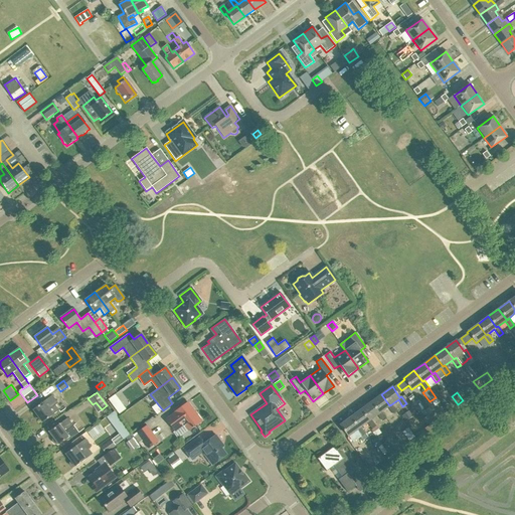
[(379,413),(381,411),(387,407),(392,413),(396,411),(391,404),(389,405),(381,394),(371,402),(379,413)]
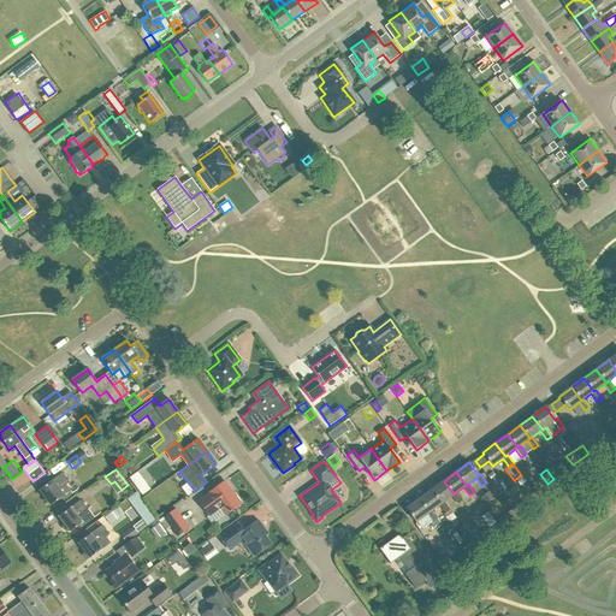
[(66,484),(67,483),(60,473),(39,490),(49,505),(63,495),(64,496),(71,491),(66,484)]
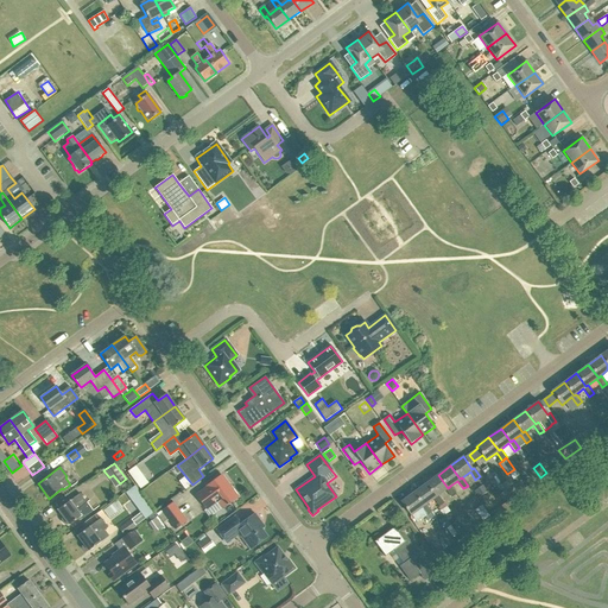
[(141,488),(147,483),(141,475),(135,480),(141,488)]
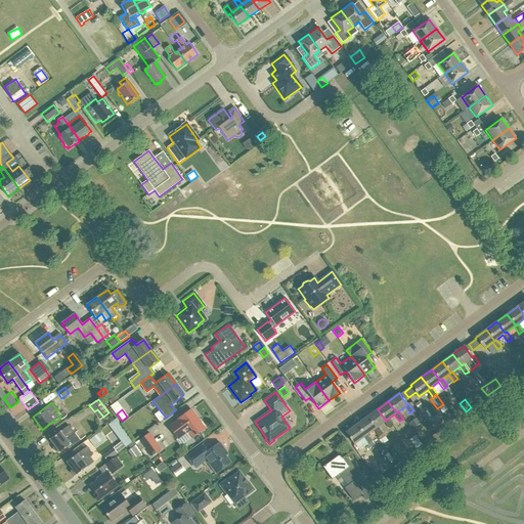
[(378,409),(366,417),(375,428),(378,427),(382,434),(389,429),(393,426),(388,419),(386,421),(378,409)]
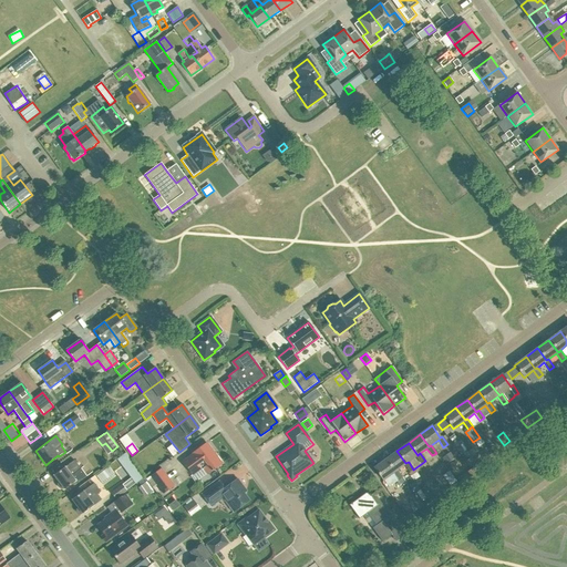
[(207,474),(222,464),(207,444),(193,454),(183,462),(193,475),(200,468),(202,470),(204,468),(207,474)]
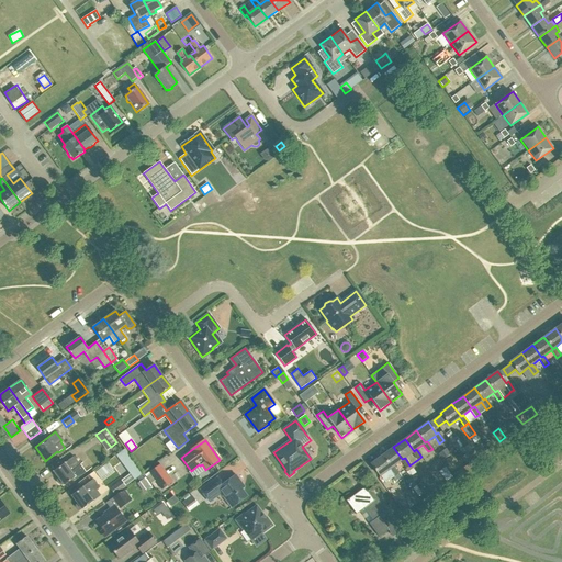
[(391,468),(393,465),(401,461),(406,468),(409,465),(405,458),(402,459),(393,447),(382,456),(391,468)]
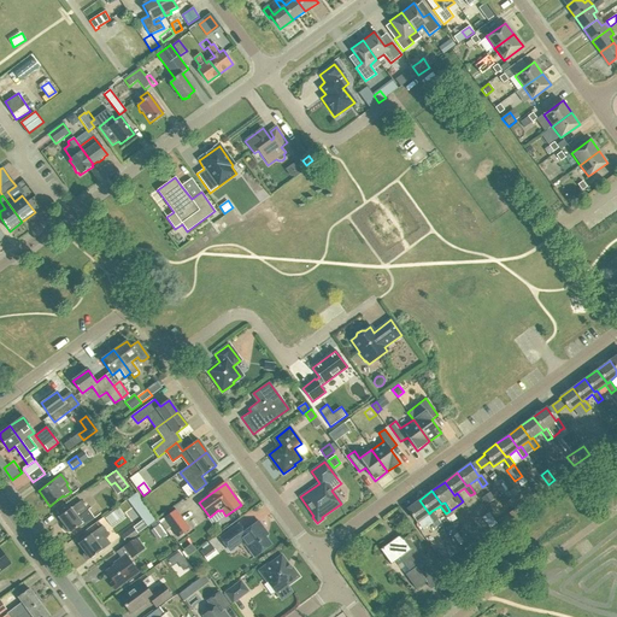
[(486,505),(494,499),(489,493),(481,499),(486,505)]
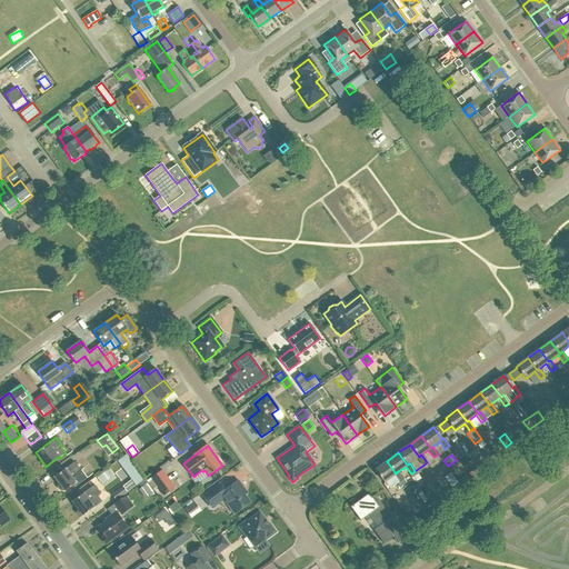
[(376,469),(385,482),(393,475),(399,482),(403,479),(398,471),(396,473),(387,461),(376,469)]
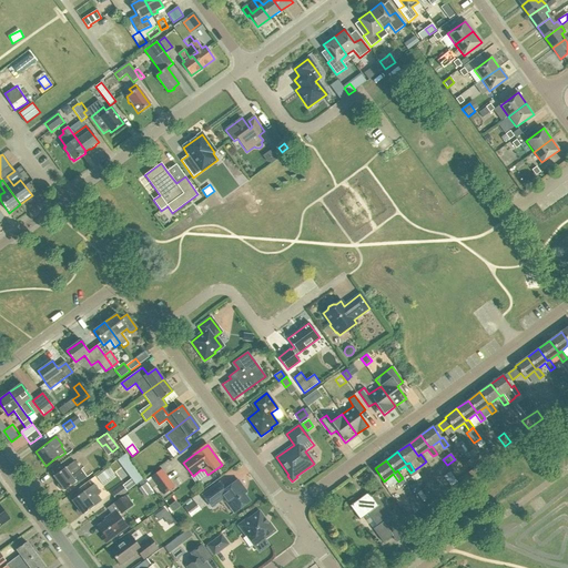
[(63,490),(74,483),(75,485),(85,478),(73,462),(53,476),(58,483),(57,484),(57,485),(57,486),(57,488),(58,489),(59,489),(60,490),(62,490),(63,490)]
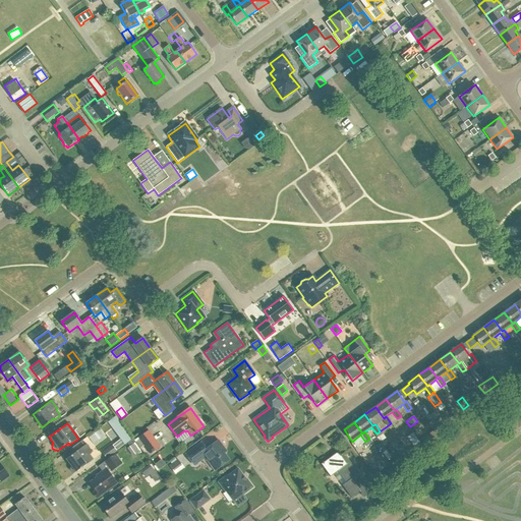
[(89,437),(95,446),(107,437),(101,428),(89,437)]
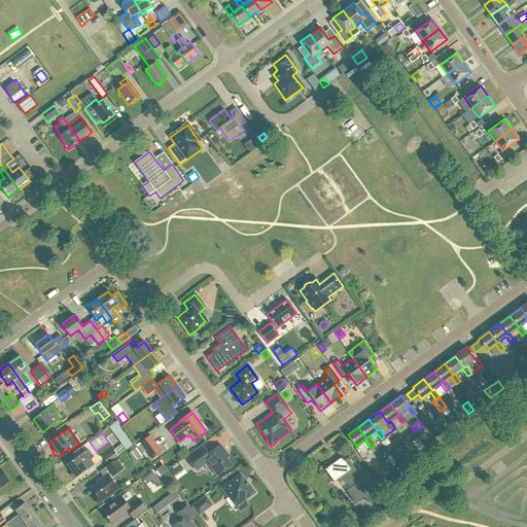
[(128,434),(119,441),(126,450),(134,444),(128,434)]
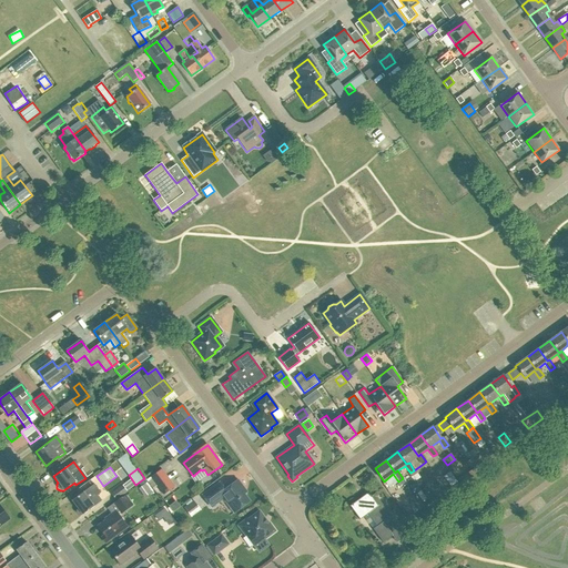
[(158,487),(163,496),(175,487),(163,470),(148,483),(153,490),(158,487)]
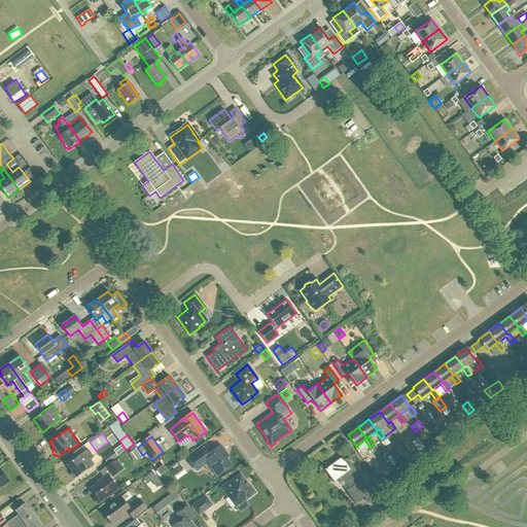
[(218,476),(232,465),(223,454),(226,452),(221,446),(207,455),(203,449),(187,459),(197,471),(206,464),(208,465),(210,464),(218,476)]
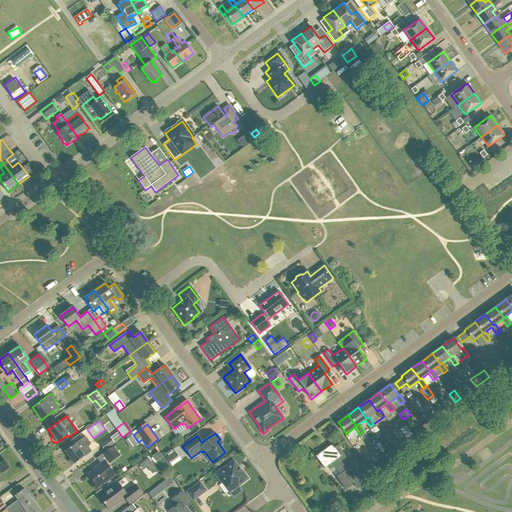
[(131,436),(125,441),(131,448),(137,444),(131,436)]
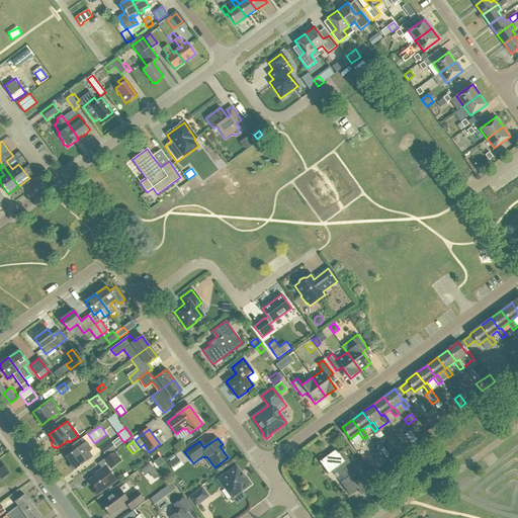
[(89,451),(92,449),(86,442),(66,457),(71,464),(70,466),(70,467),(71,469),(73,470),(75,469),(86,462),(85,461),(92,456),(89,451)]
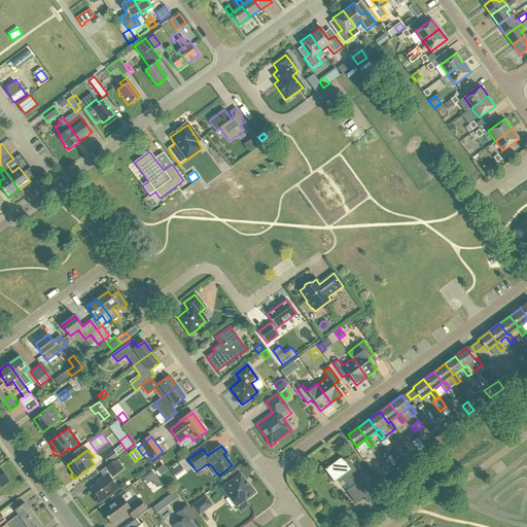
[(117,456),(113,451),(103,458),(107,464),(117,456)]
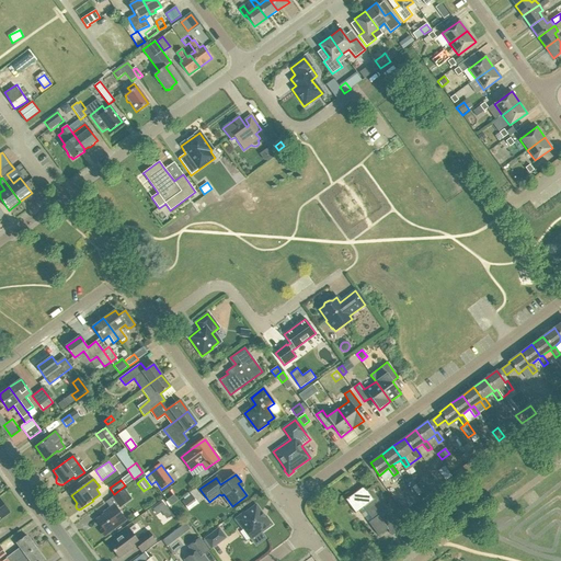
[(391,536),(399,530),(369,489),(366,491),(363,488),(344,501),(354,514),(364,507),(373,519),(368,523),(378,536),(386,529),(391,536)]
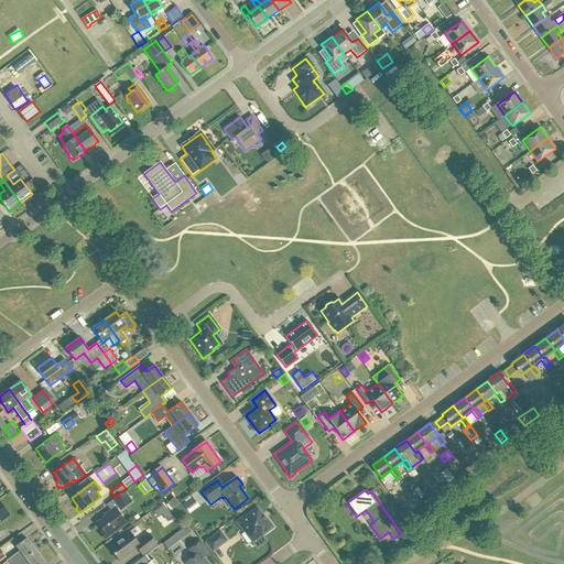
[(132,502),(125,491),(117,497),(106,506),(110,511),(107,513),(108,514),(96,523),(104,532),(100,534),(105,539),(107,538),(126,523),(118,512),(132,502)]
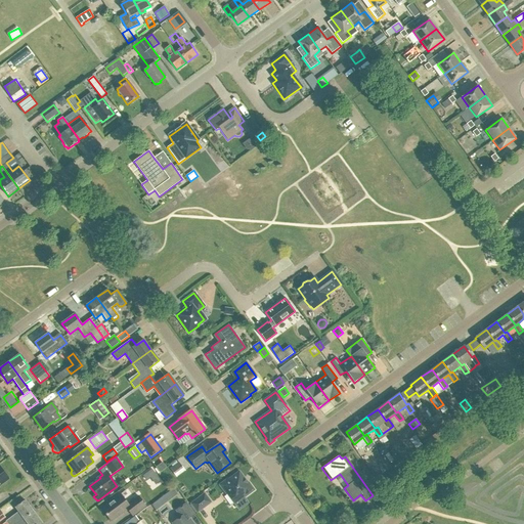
[(185,472),(178,463),(170,469),(176,478),(185,472)]
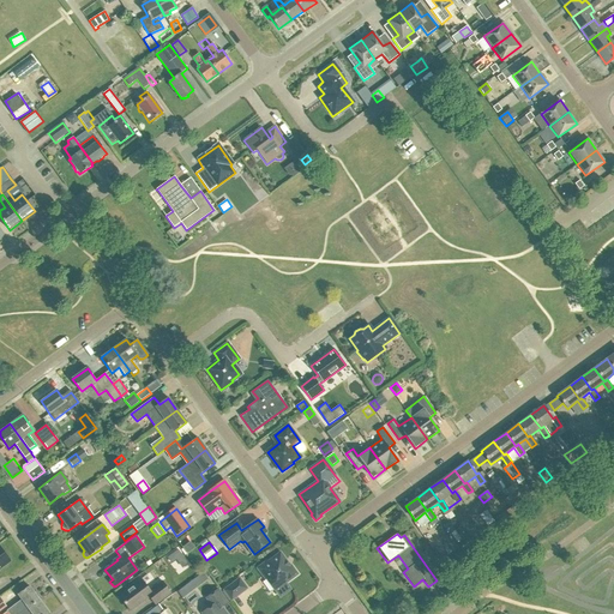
[(0,569),(11,561),(0,546),(0,569)]
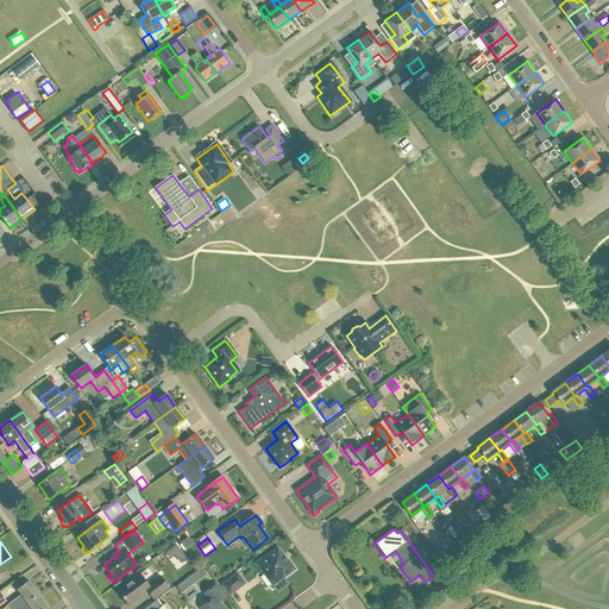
[(177,545),(171,550),(175,556),(176,557),(182,553),(177,545)]
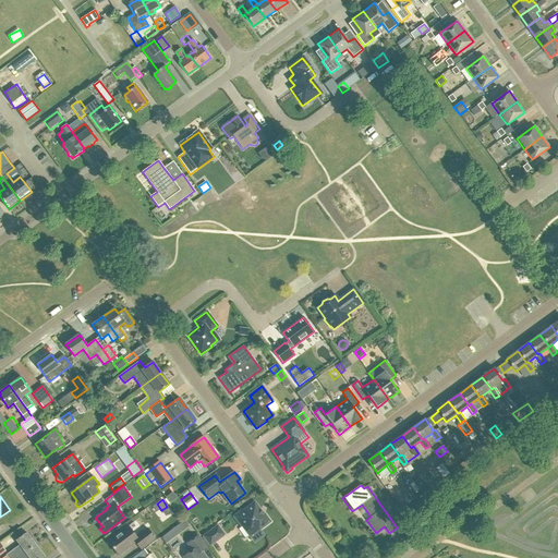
[(251,535),(255,541),(262,535),(257,530),(259,528),(261,530),(271,522),(265,513),(264,514),(254,502),(243,511),(241,509),(232,516),(239,524),(240,523),(250,535),(251,535)]
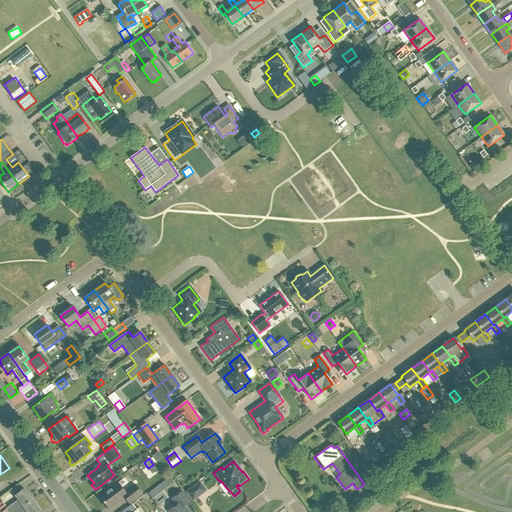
[(148,492),(152,497),(173,482),(170,477),(148,492)]
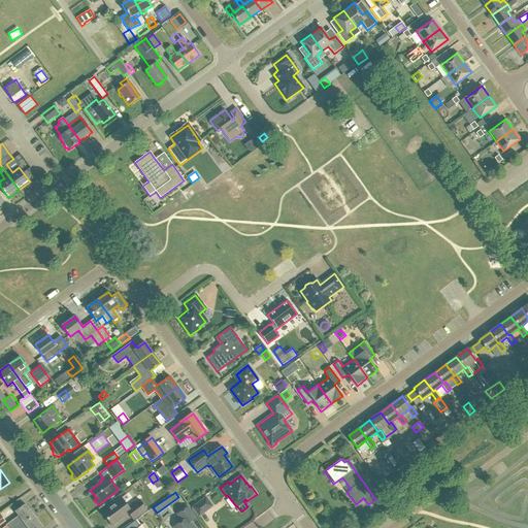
[(133,521),(146,510),(138,500),(128,508),(121,498),(101,513),(111,526),(128,514),(133,521)]
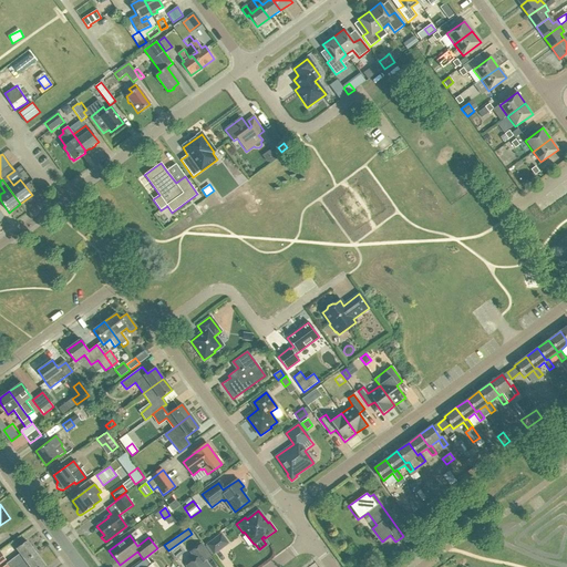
[(206,545),(213,555),(224,547),(216,537),(206,545)]
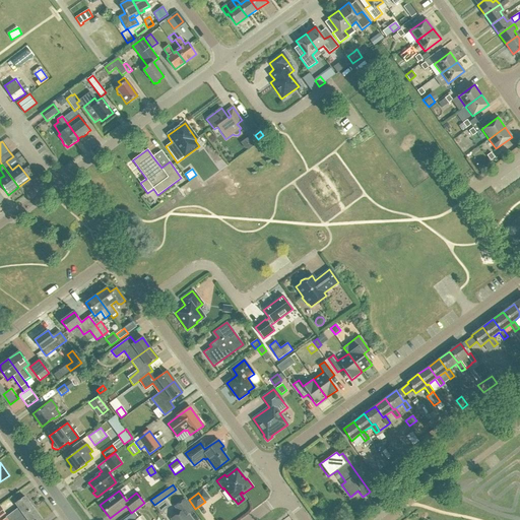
[(12,512),(5,517),(7,519),(15,519),(34,508),(24,496),(15,503),(18,508),(12,512)]
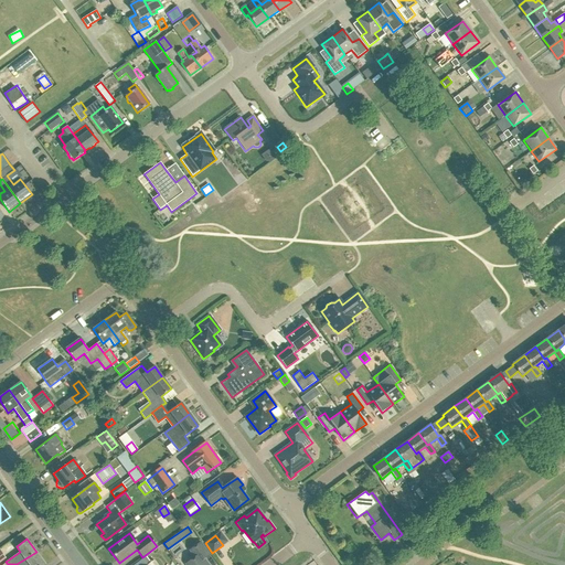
[(190,550),(194,557),(185,564),(209,564),(204,558),(210,555),(201,542),(190,550)]
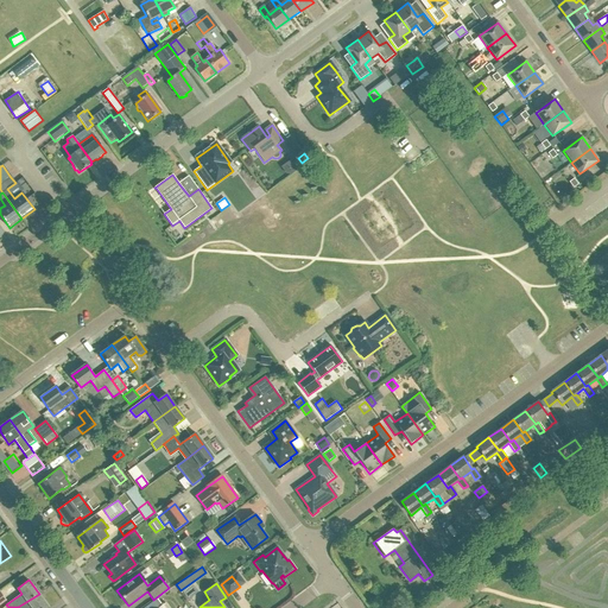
[(39,594),(18,607),(46,607),(49,607),(39,594)]
